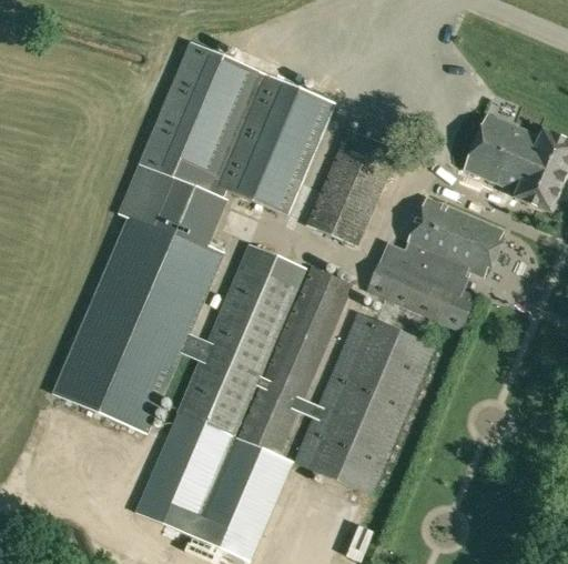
[(209,191),(259,68),(190,40),(139,163),(209,191)]
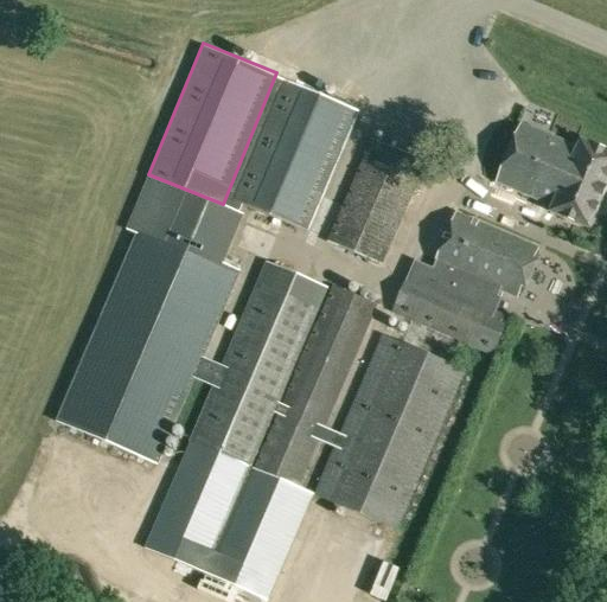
[(283,78),(232,199),(307,230),(357,109),(283,78)]
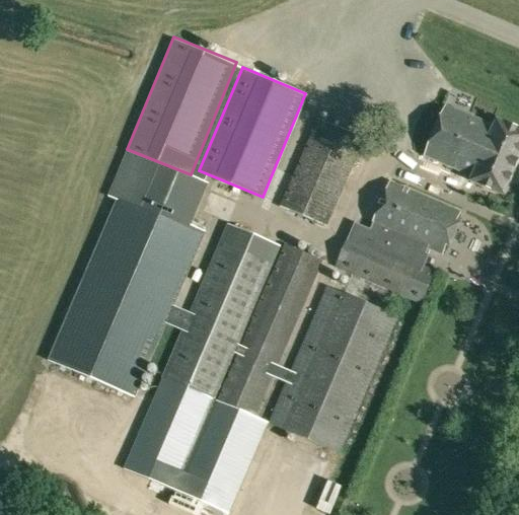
[(518,161),(518,160),(518,157),(518,124),(497,115),(494,122),(446,101),(426,150),(454,163),(464,139),(518,161)]
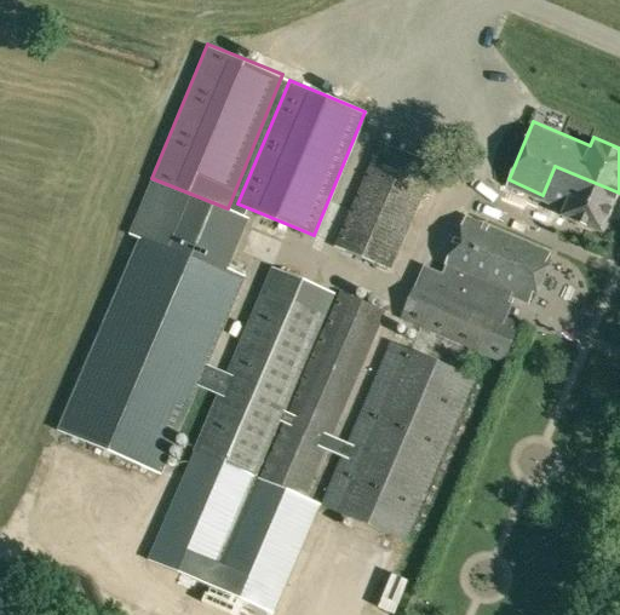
[(391,265),(434,164),(379,141),(337,243),(391,265)]
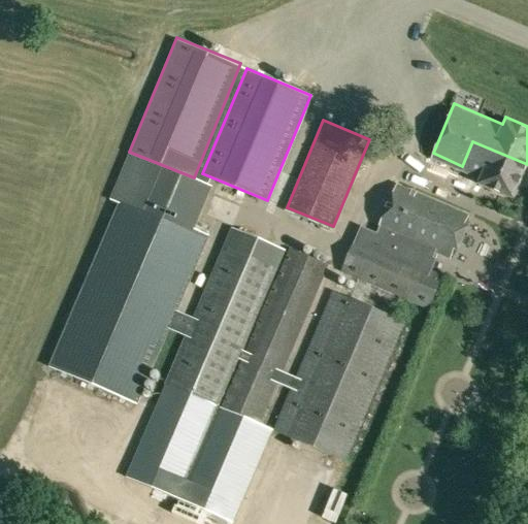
[(472,141),(462,166),(481,173),(479,179),(514,195),(527,164),(472,141)]
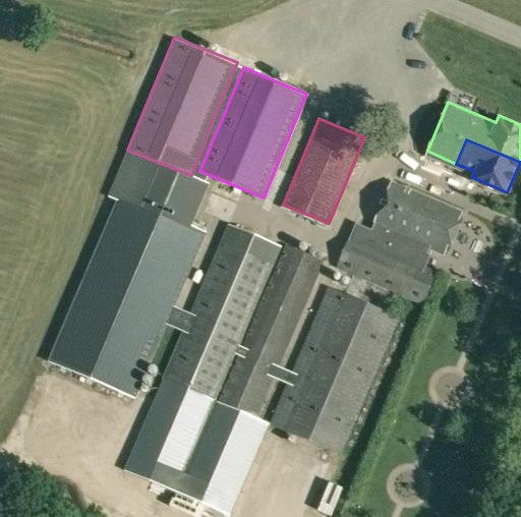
[(392,177),(392,178),(372,222),(370,227),(357,220),(350,236),(423,268),(430,253),(427,251),(430,245),(444,251),(453,230),(461,210),(392,177)]
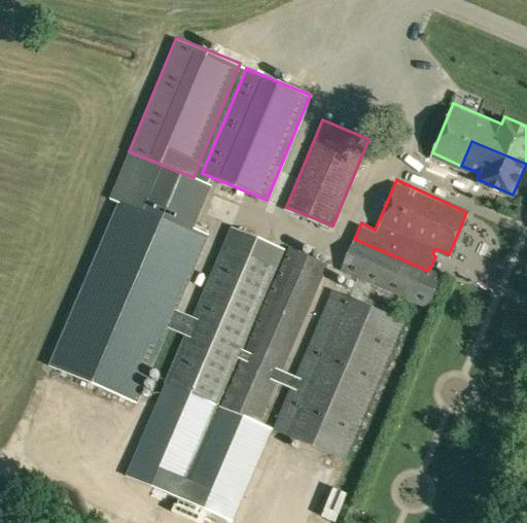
[(120,194),(48,363),(137,402),(209,232),(120,194)]
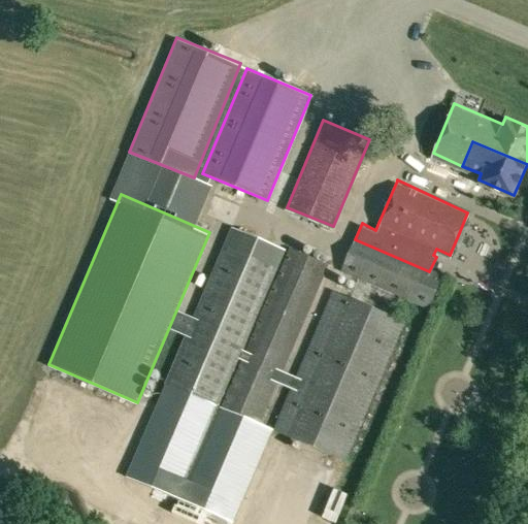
[(286,248),(234,225),(167,383),(219,404),(286,248)]
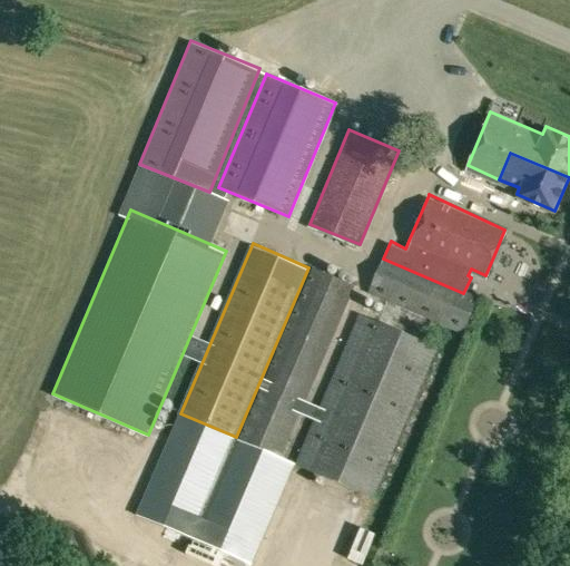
[(383,260),(370,290),(463,330),(475,299),(463,293),(383,260)]
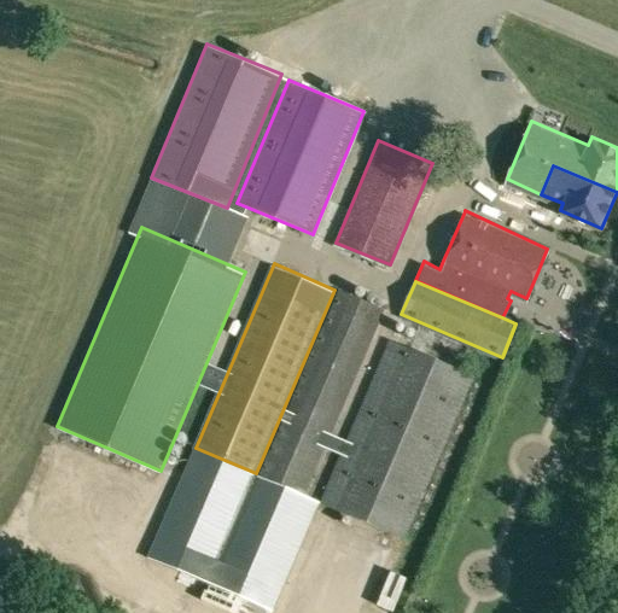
[(303,494),(384,308),(340,289),(260,474),(303,494)]
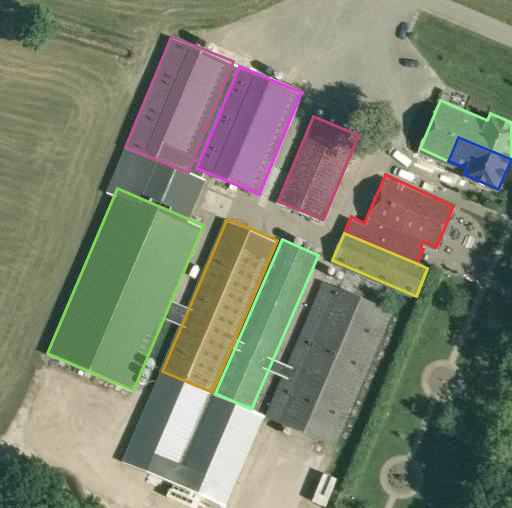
[(334,444),(392,310),(322,279),(264,414),(334,444)]
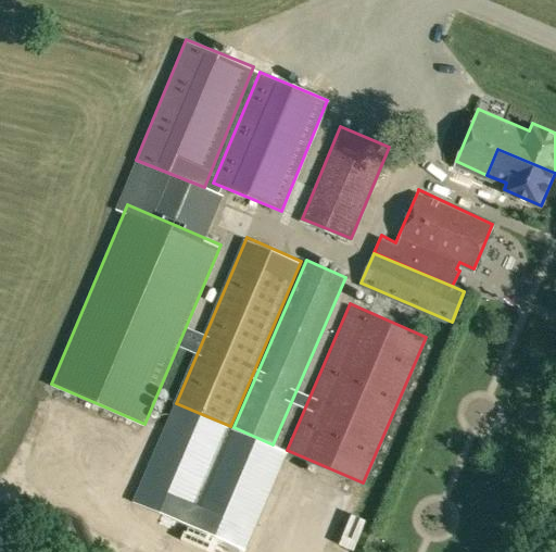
[(230,426),(176,403),(135,500),(230,540),(245,547),(287,450),(273,444),(234,427),(230,426)]
